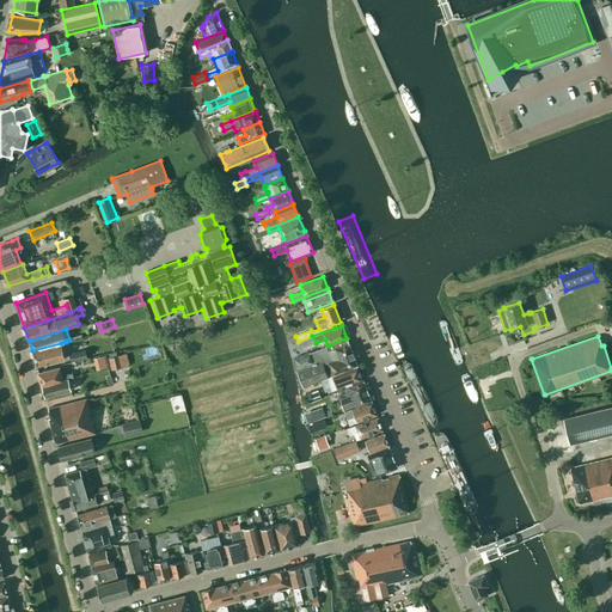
[(348,343),(347,338),(328,346),(294,357),(297,368),(297,371),(303,386),(332,374),(357,365),(348,343)]
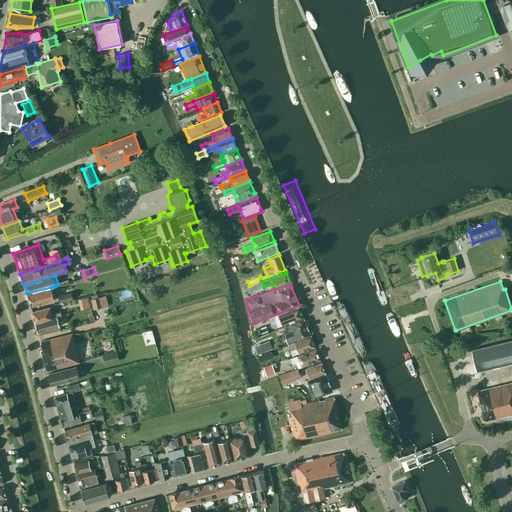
[(31,306),(54,300),(51,287),(27,293),(30,307),(31,307),(31,306)]
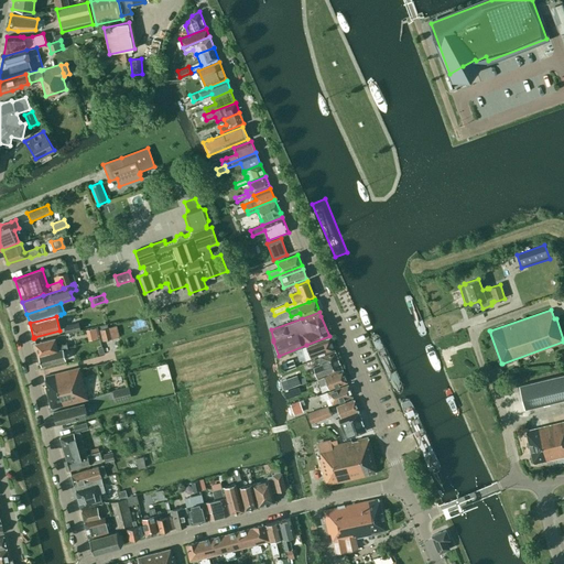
[(65,333),(79,329),(78,323),(63,326),(65,333)]
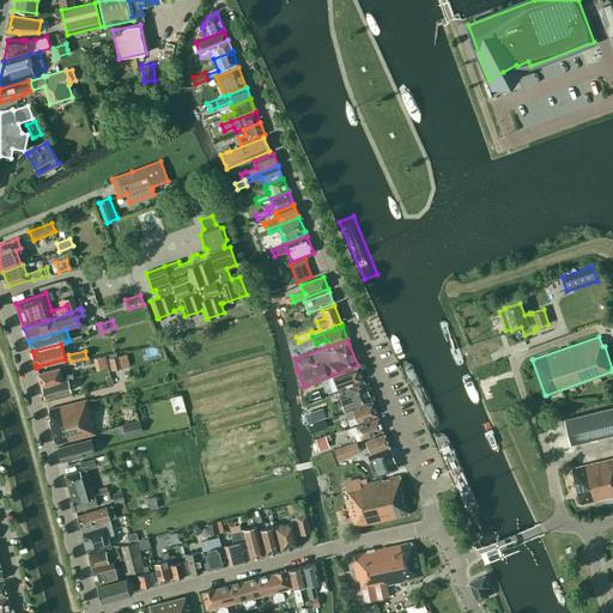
[(122,368),(119,356),(108,358),(111,370),(122,368)]
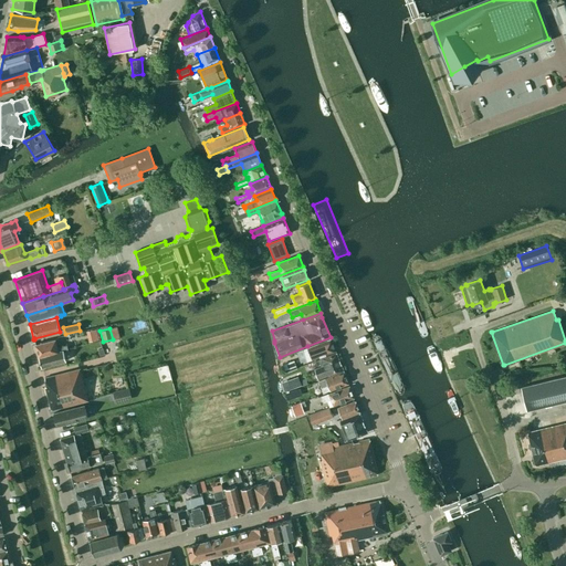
[(58,352),(56,347),(53,337),(50,338),(41,341),(42,343),(35,344),(34,344),(38,357),(58,352)]
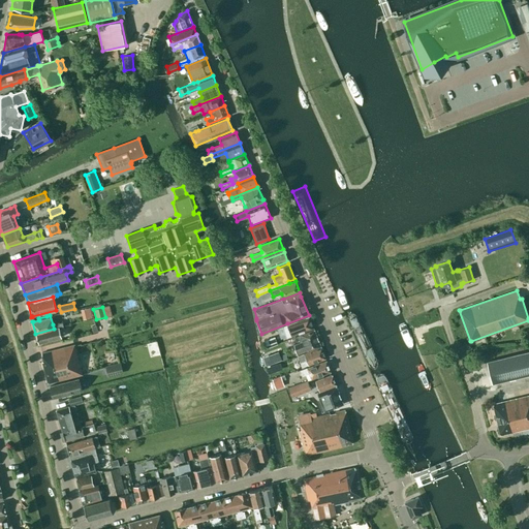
[(309,316),(283,325),(282,327),(286,337),(294,334),(294,335),(313,328),(309,316)]
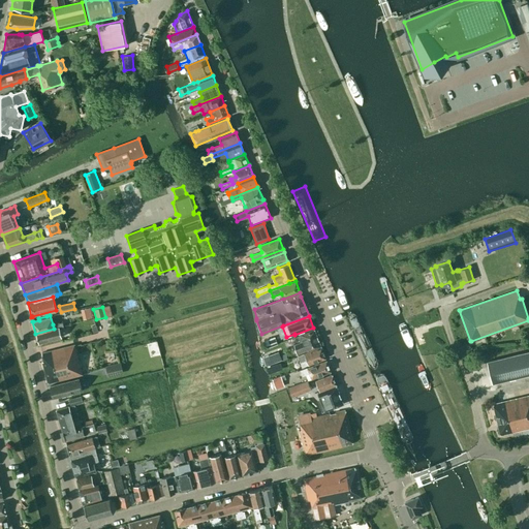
[(62,322),(53,324),(54,329),(35,334),(38,343),(61,337),(59,329),(63,328),(62,322)]
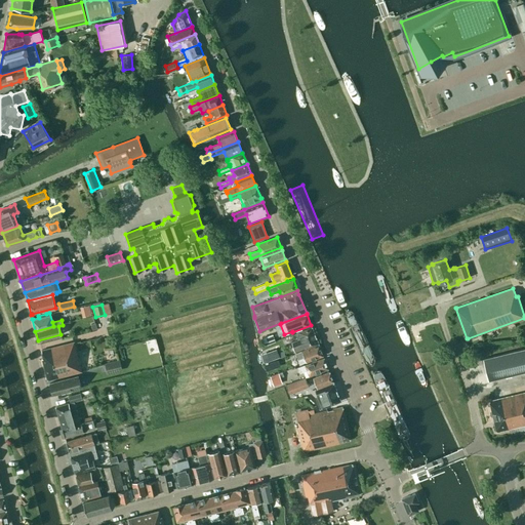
[(295,333),(297,339),(291,341),(295,353),(305,349),(318,344),(312,327),(295,333)]
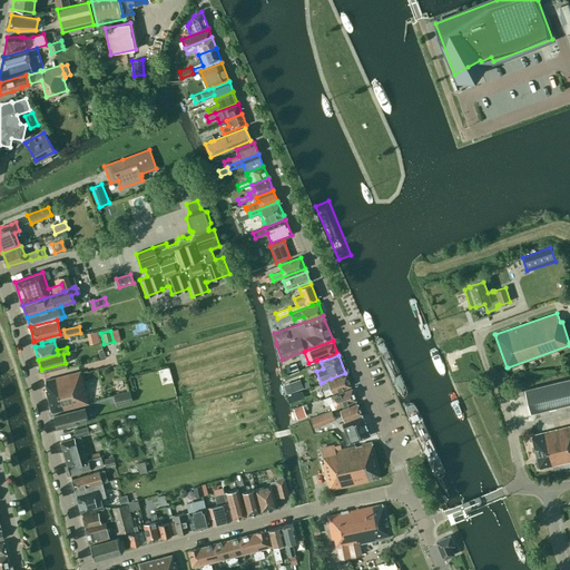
[(296,363),(284,367),(286,372),(287,375),(300,371),(298,367),(296,363)]
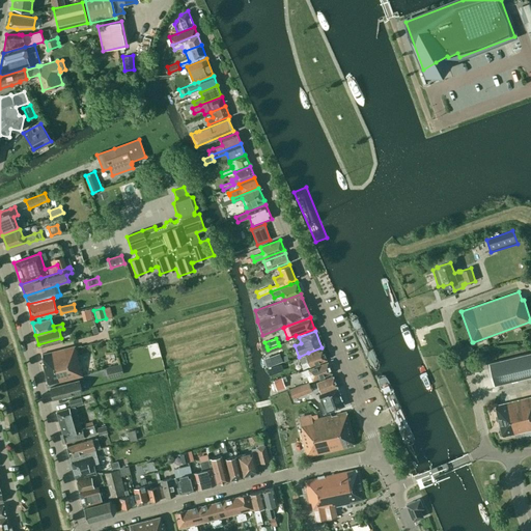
[(48,385),(82,375),(75,345),(42,355),(44,363),(43,363),(48,385)]
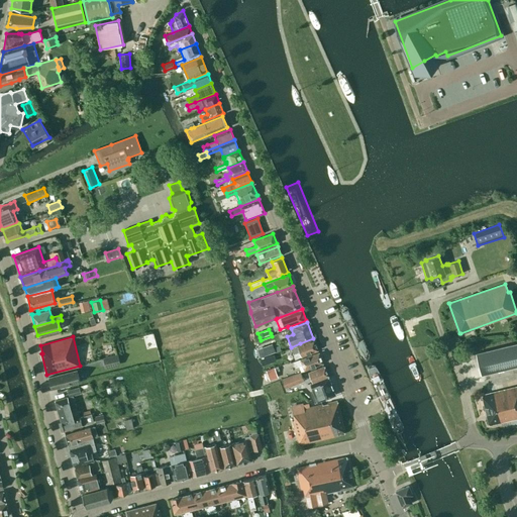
[(313,339),(297,345),(291,347),(293,353),(295,358),(318,349),(313,339)]
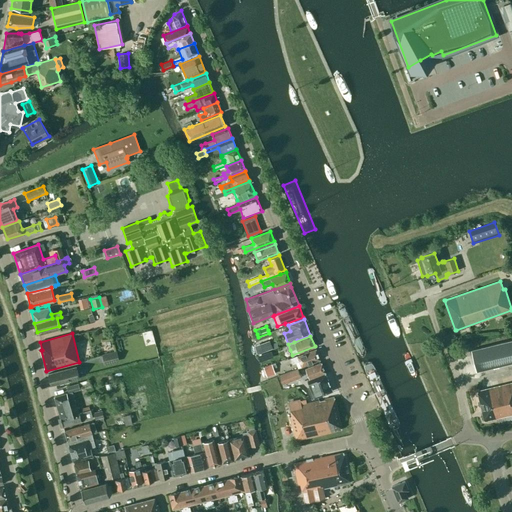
[(511,362),(511,339),(471,349),(476,371),(511,362)]
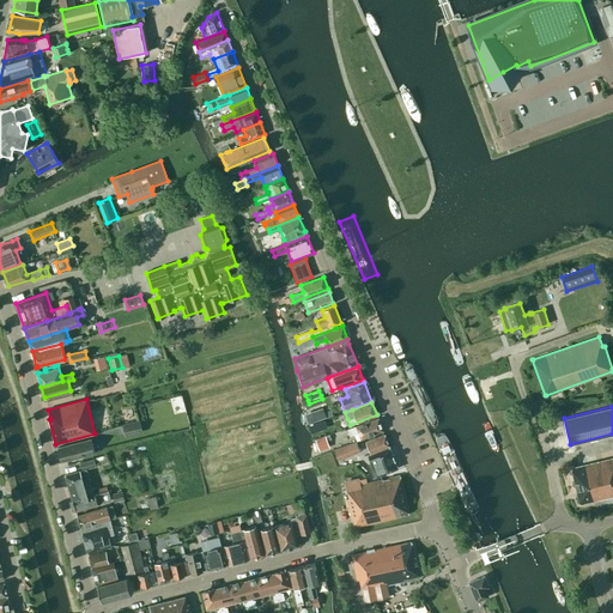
[(314,422),(326,417),(322,408),(311,412),(314,422)]
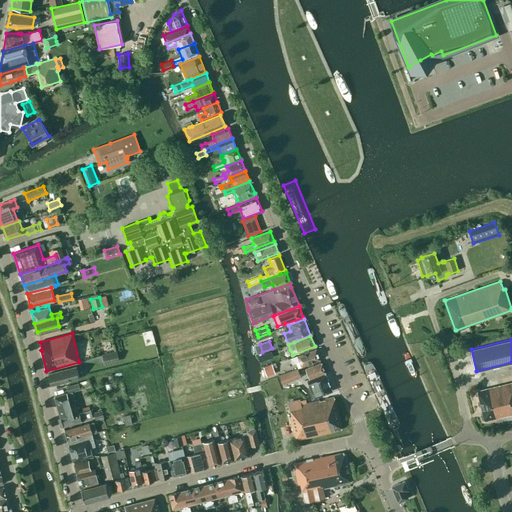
[(301,367),(320,359),(315,349),(290,358),(292,363),(299,361),(301,367)]
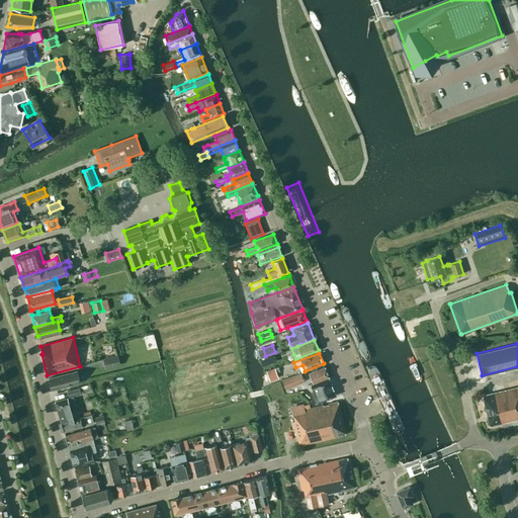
[(120,365),(117,354),(103,358),(105,369),(120,365)]
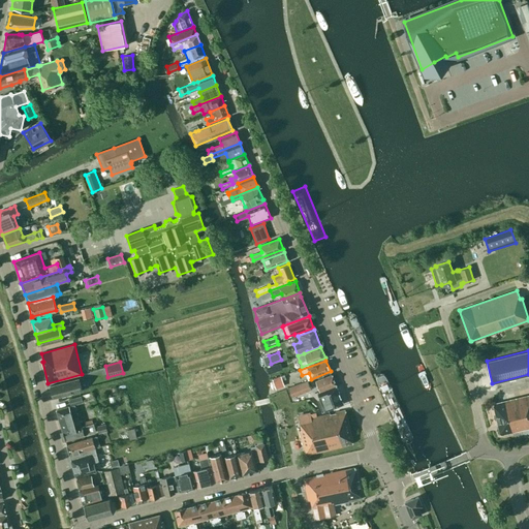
[(282,369),(280,363),(270,366),(272,372),(282,369)]
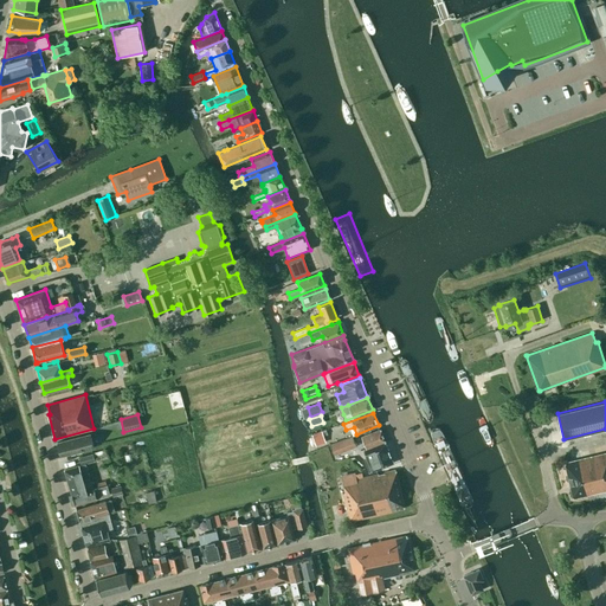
[(322,430),(324,438),(341,434),(340,426),(322,430)]
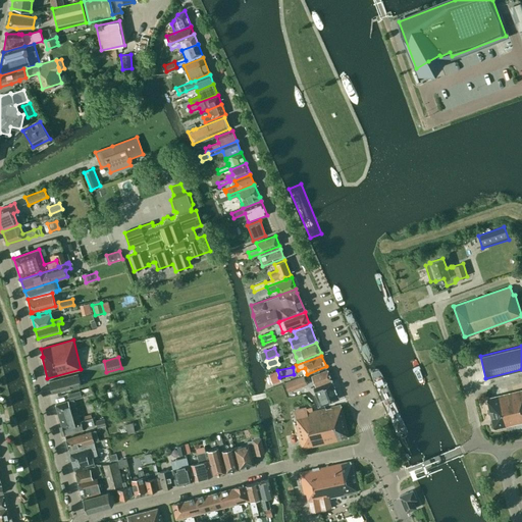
[(315,385),(331,379),(327,369),(311,375),(315,385)]
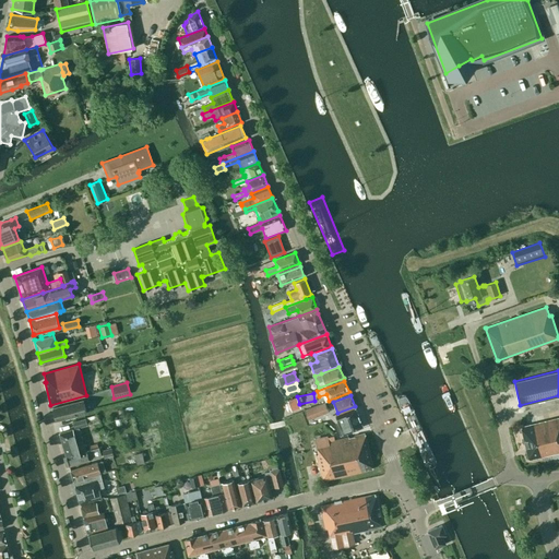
[(290,409),(299,406),(296,397),(287,401),(290,409)]
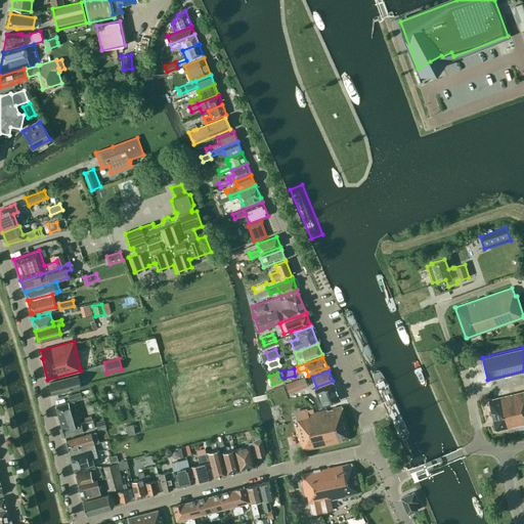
[(81,387),(77,376),(75,376),(49,383),(52,394),(81,387)]
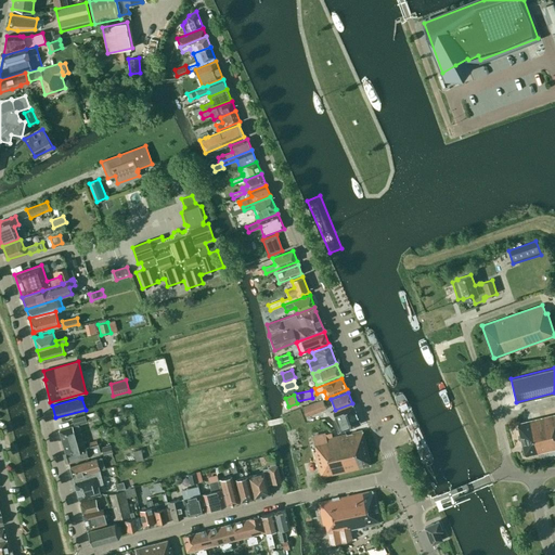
[(306,416),(326,409),(322,399),(301,408),(306,416)]
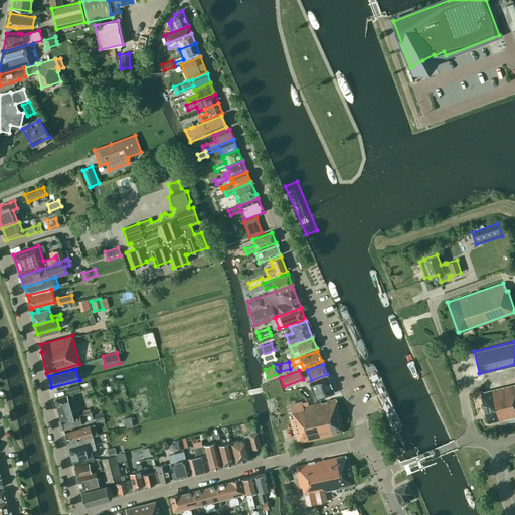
[(311,381),(315,392),(309,395),(311,402),(334,393),(327,375),(311,381)]
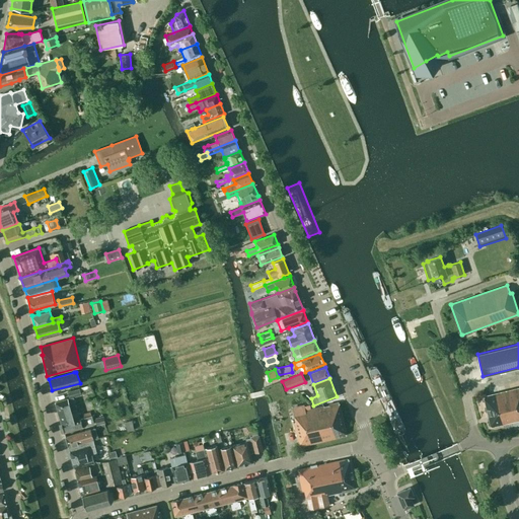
[(518,419),(518,387),(484,396),(491,427),(518,419)]
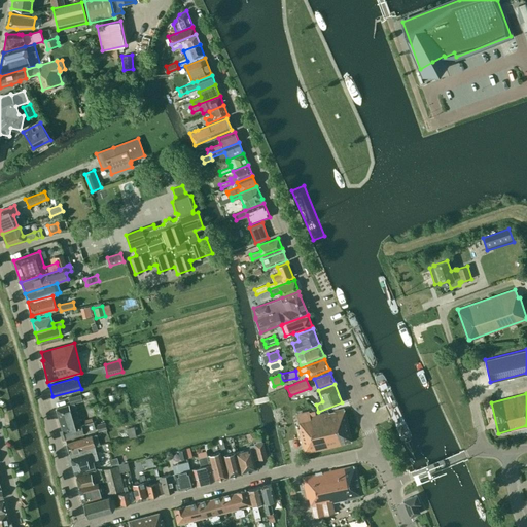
[(68,397),(70,405),(74,403),(82,400),(80,394),(68,397)]
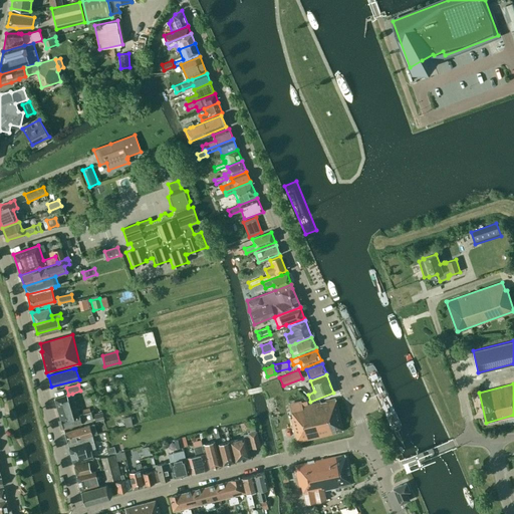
[(54,399),(60,418),(63,428),(93,420),(90,411),(89,411),(88,408),(80,410),(82,413),(78,414),(77,409),(76,409),(72,394),(68,395),(54,399)]
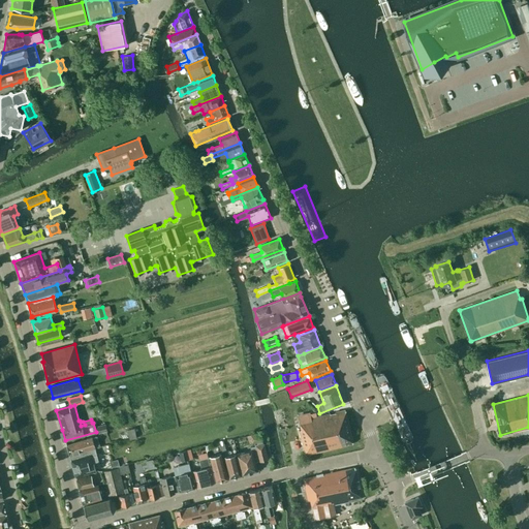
[(304,455),(352,443),(345,410),(335,412),(330,413),(310,417),(309,412),(298,415),(301,430),(299,430),(304,455)]
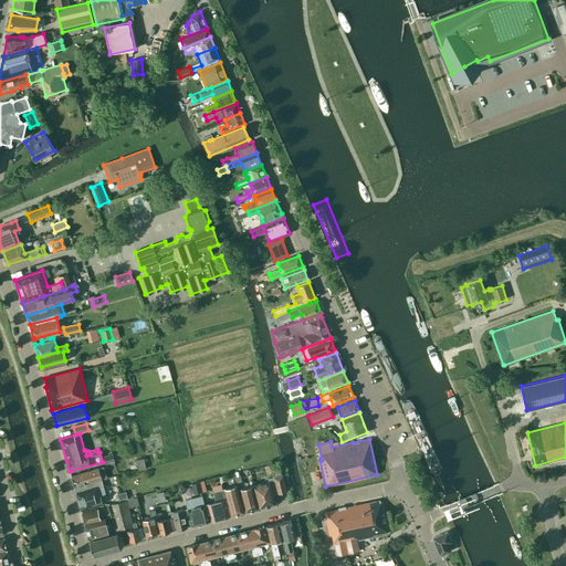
[(105,463),(115,461),(113,453),(103,457),(105,463)]
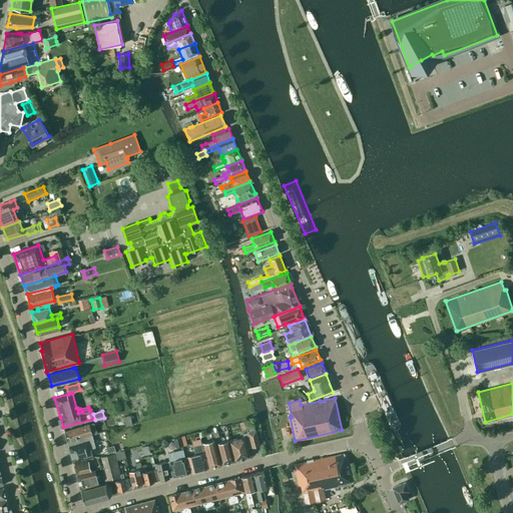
[(132,424),(130,415),(123,416),(125,426),(132,424)]
